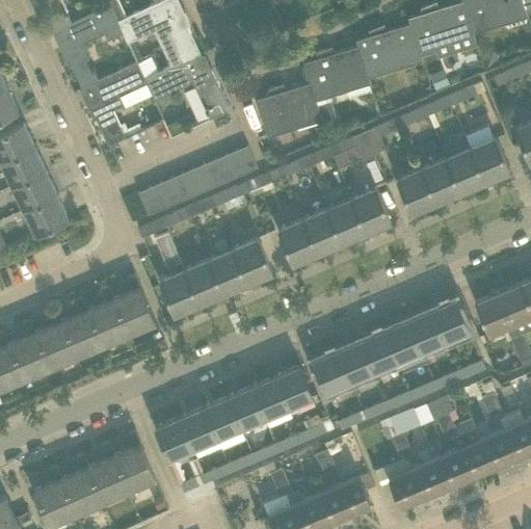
[(35,0),(42,11),(46,10),(55,29),(72,22),(61,0),(35,0)]
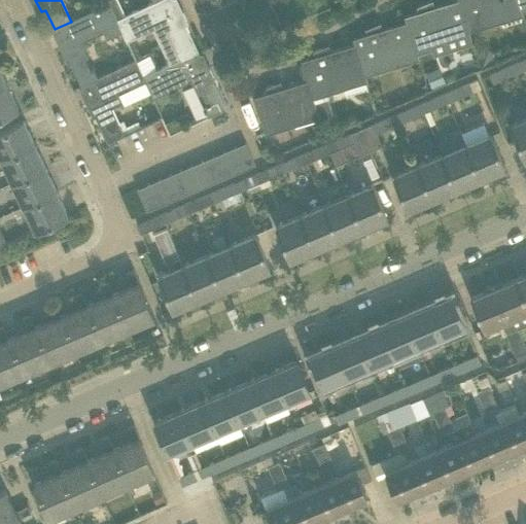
[(151,31),(168,66),(196,54),(186,33),(190,31),(175,0),(172,0),(171,1),(170,0),(160,0),(153,3),(115,21),(121,34),(126,42),(151,31)]
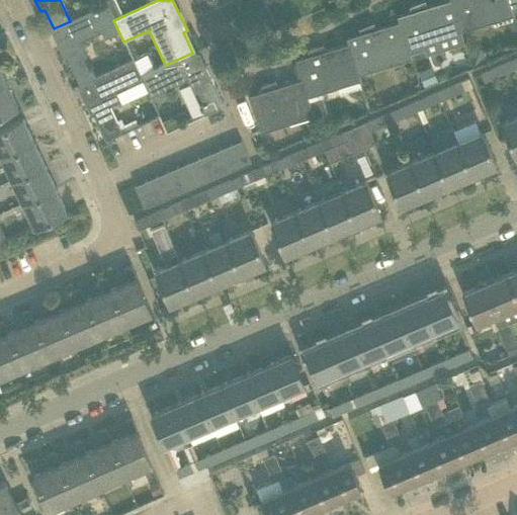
[(196,0),(202,13),(219,5),(216,0),(196,0)]
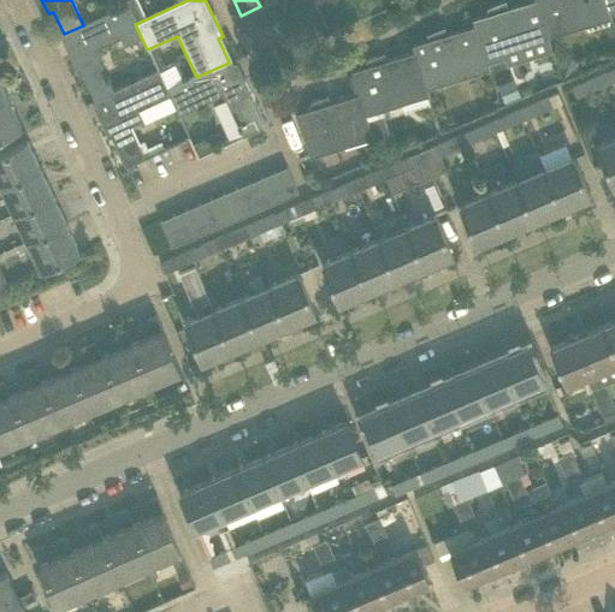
[(534,0),(536,1),(547,37),(583,25),(584,30),(589,34),(610,27),(610,19),(608,11),(603,0),(534,0)]
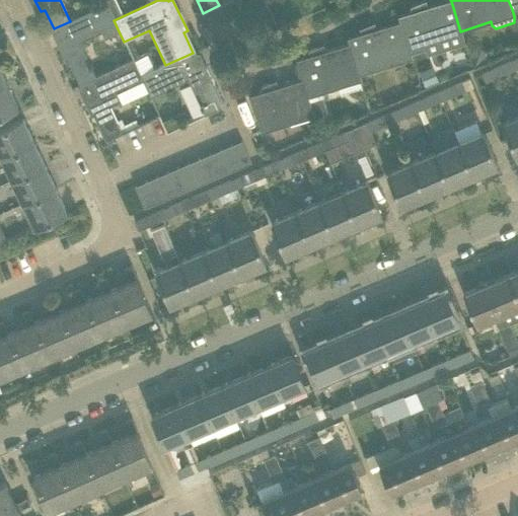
[(517,0),(508,0),(512,9),(517,7),(517,0)]
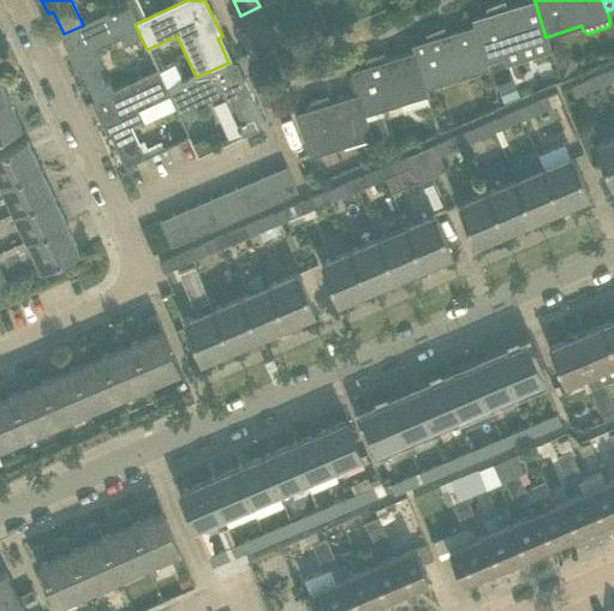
[(474,28),(486,66),(520,54),(522,60),(550,52),(546,37),(535,1),(507,11),(505,3),(487,11),(488,16),(471,21),(474,28)]
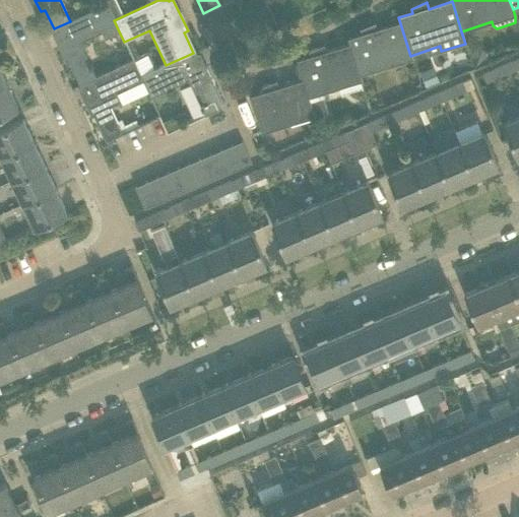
[(71,65),(79,84),(95,76),(80,43),(103,33),(106,40),(120,34),(114,20),(107,4),(70,21),(54,28),(55,33),(52,35),(67,67),(71,65)]
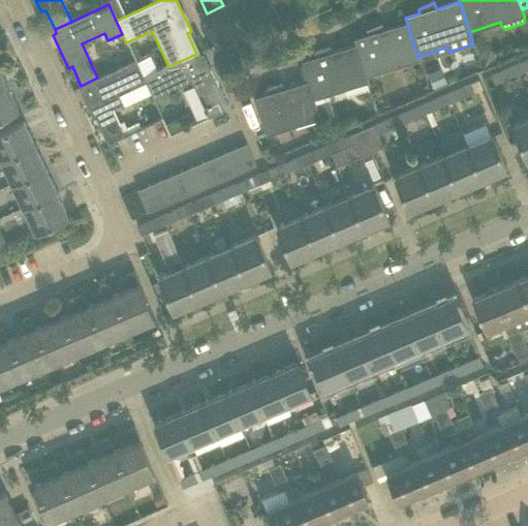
[(356,45),(366,76),(414,60),(415,63),(420,62),(417,57),(407,24),(384,31),(382,25),(366,31),(368,35),(354,39),(356,45)]
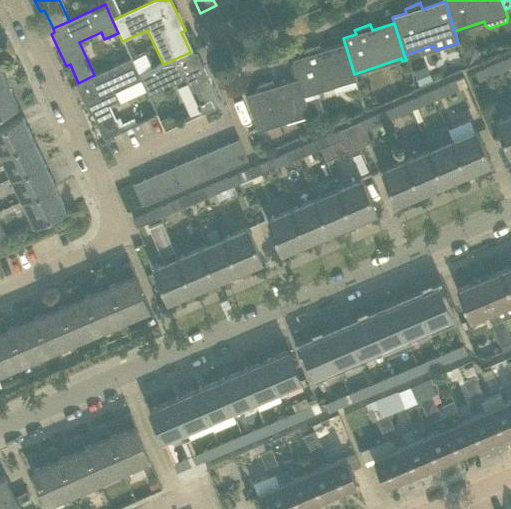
[(305,56),(292,60),(298,80),(303,96),(317,91),(334,86),(337,94),(358,87),(354,74),(345,44),(321,52),(319,45),(304,52),(305,56)]
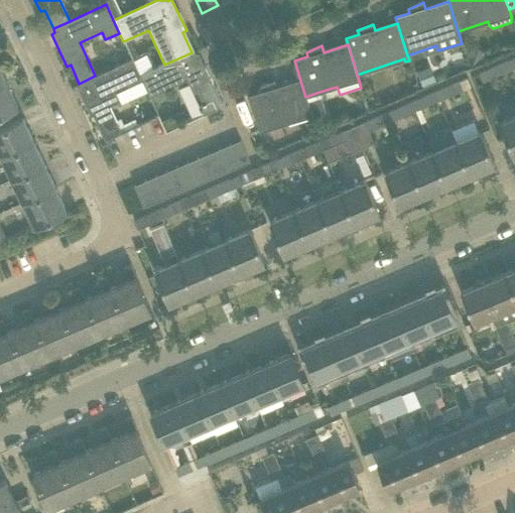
[(466,53),(470,67),(483,61),(484,53),(474,48),(466,53)]
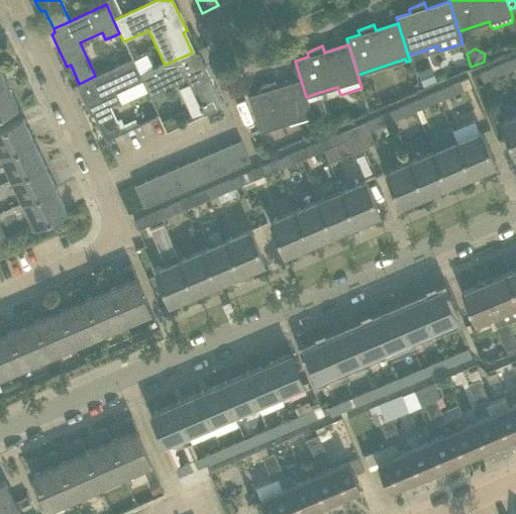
[(165,65),(140,77),(139,77),(147,93),(149,98),(187,80),(203,115),(218,108),(209,88),(213,86),(198,55),(194,57),(192,53),(165,65)]
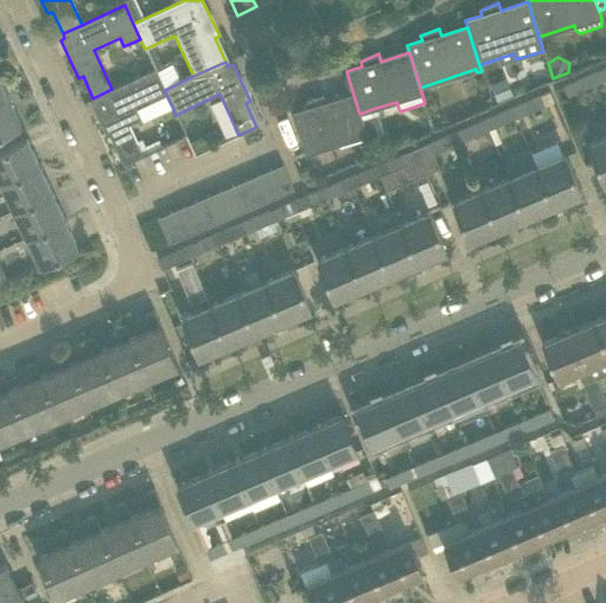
[(95,103),(91,106),(109,143),(113,141),(125,166),(142,156),(128,126),(141,120),(144,123),(173,109),(164,90),(165,90),(154,69),(123,84),(112,89),(93,98),(95,103)]
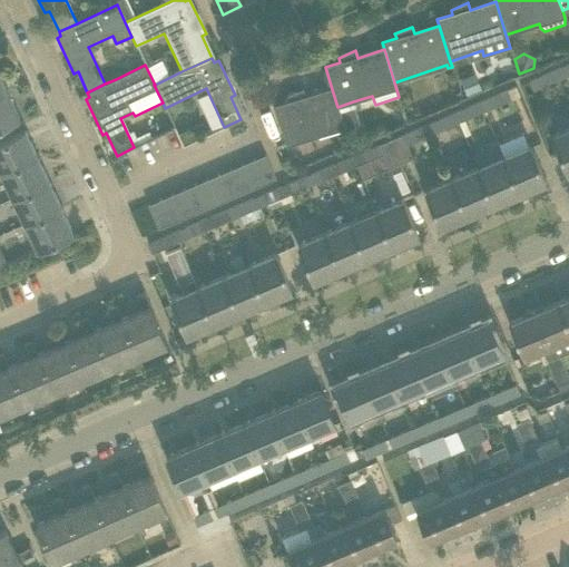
[(557,70),(541,77),(546,86),(560,80),(557,70)]
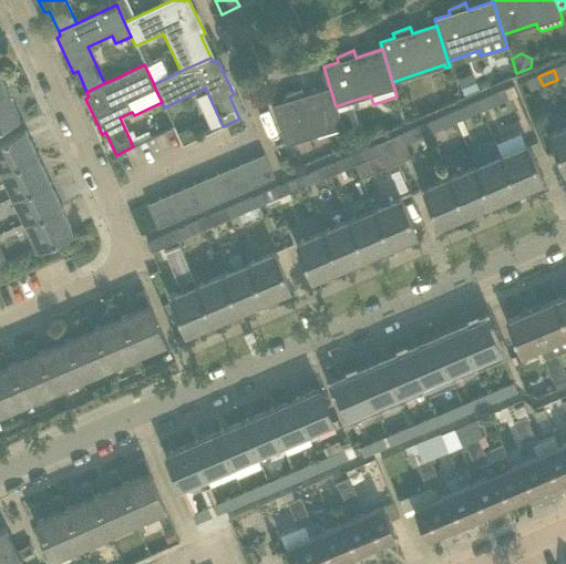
[(474,75),(460,82),(465,96),(480,91),(474,75)]
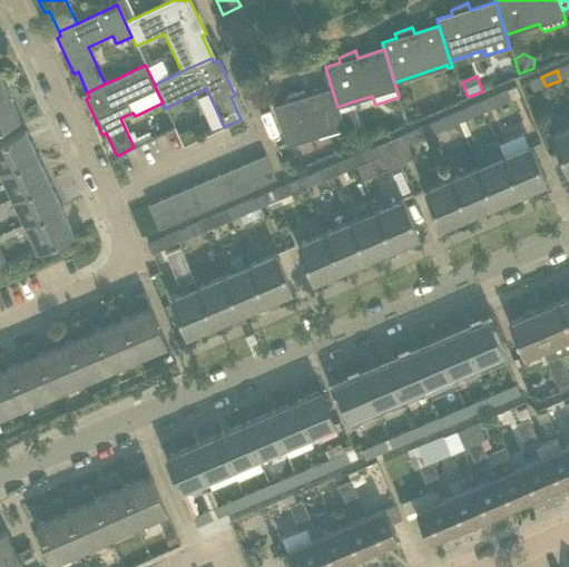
[(344,130),(332,89),(306,97),(304,90),(287,98),(288,103),(274,107),(287,147),(340,129),(341,132),(344,130)]
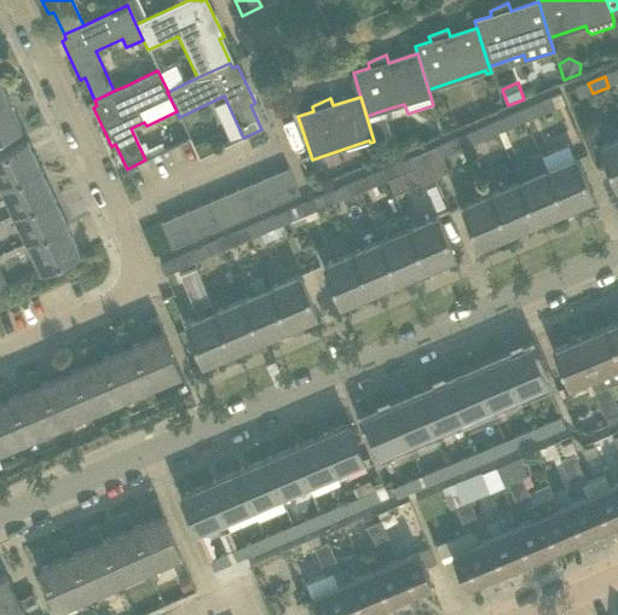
[(521,111),(526,122),(556,109),(552,98),(521,111)]
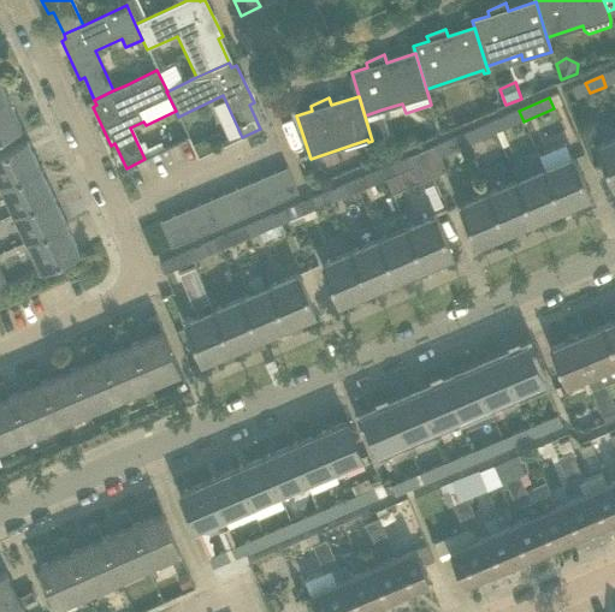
[(0,137),(21,129),(7,100),(0,102),(0,137)]
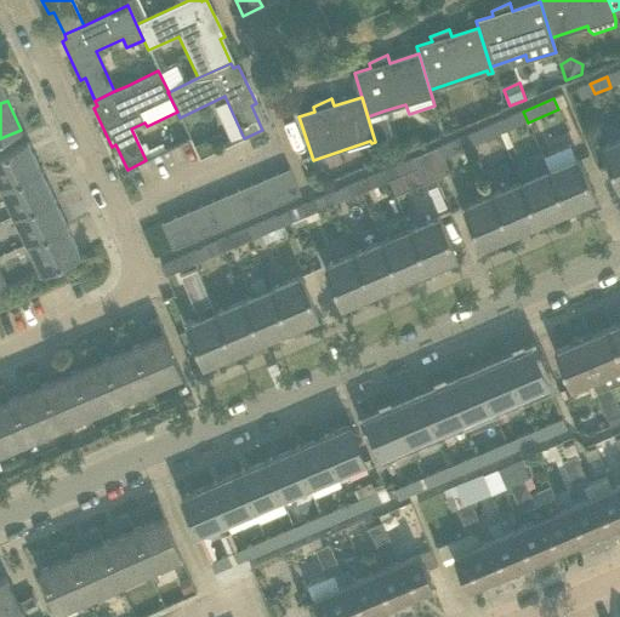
[(523,112),(495,124),(500,133),(528,123),(523,112)]
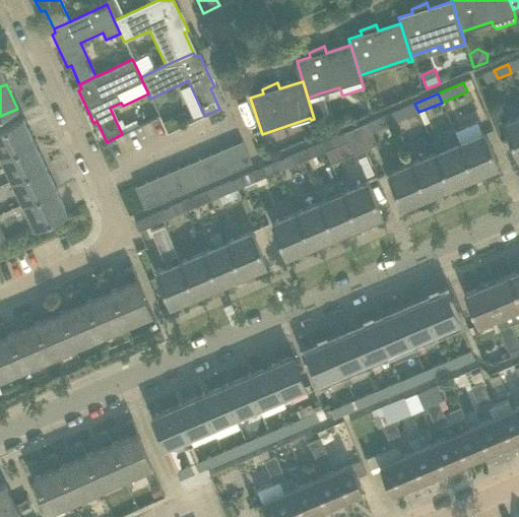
[(324,99),(309,103),(314,119),(328,114),(324,99)]
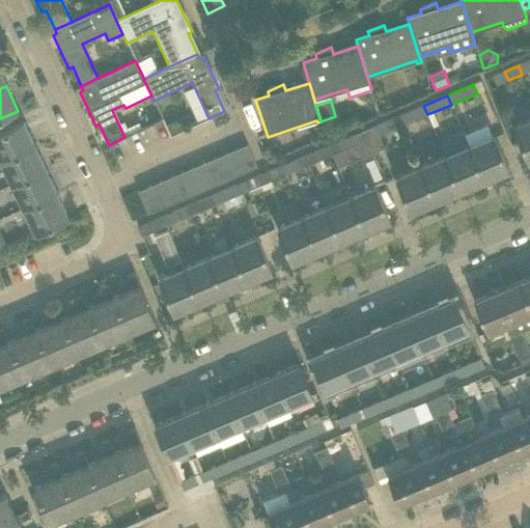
[(427,114),(423,106),(399,116),(403,124),(427,114)]
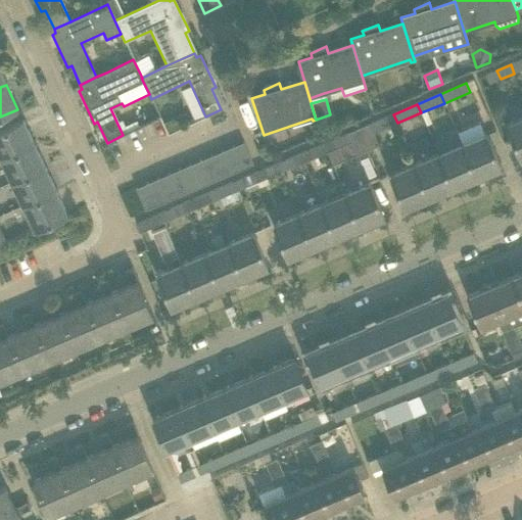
[(358,128),(368,151),(379,147),(373,133),(397,123),(393,114),(369,125),(368,124),(358,128)]
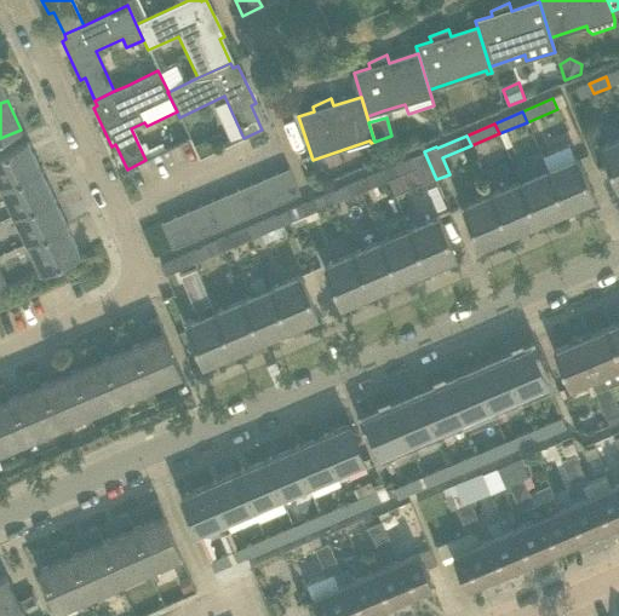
[(618,142),(602,149),(618,186),(618,142)]
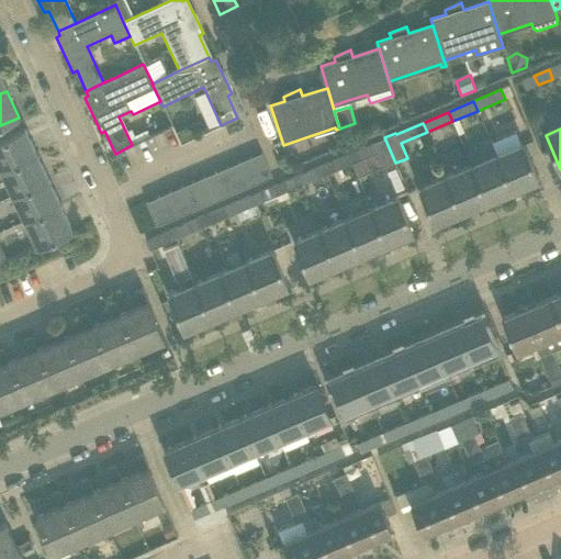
[(0,141),(0,169),(1,171),(36,155),(24,130),(0,141)]
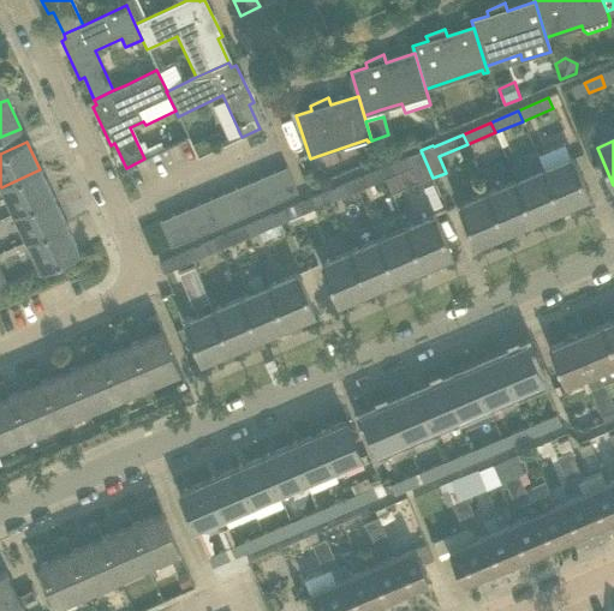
[(544,171),(561,210),(590,197),(573,157),(570,159),(565,147),(538,157),(544,171)]
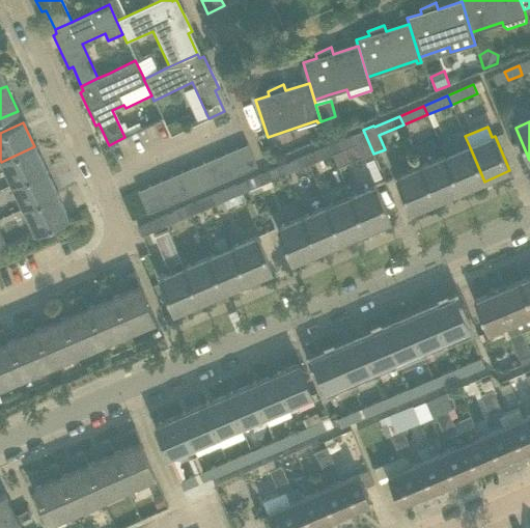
[(363,158),(373,154),(363,130),(353,135),(357,143),(363,158)]
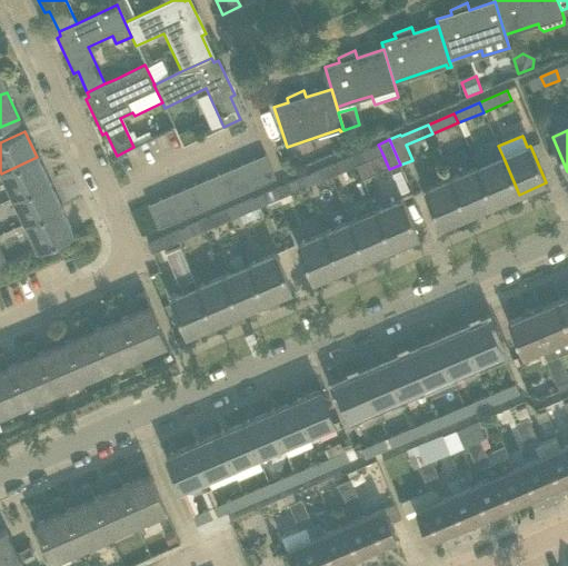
[(351,156),(356,166),(382,154),(378,145),(351,156)]
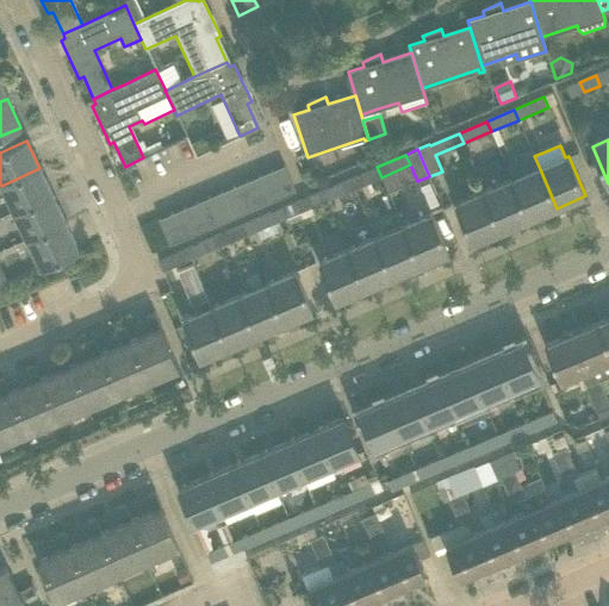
[(529,220),(557,208),(540,169),(534,156),(507,168),(511,181),(513,181),(529,220)]
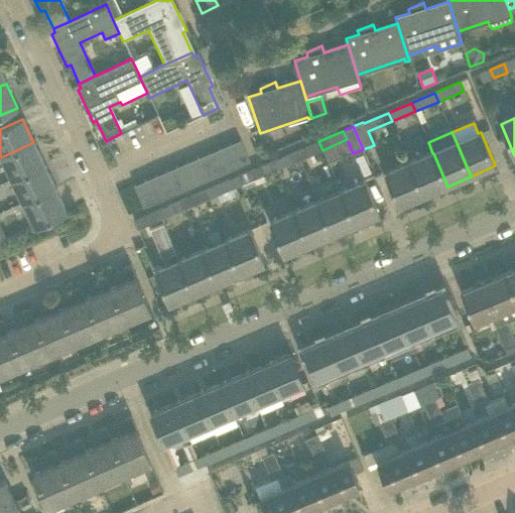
[(239,166),(249,161),(240,140),(229,145),(239,166)]
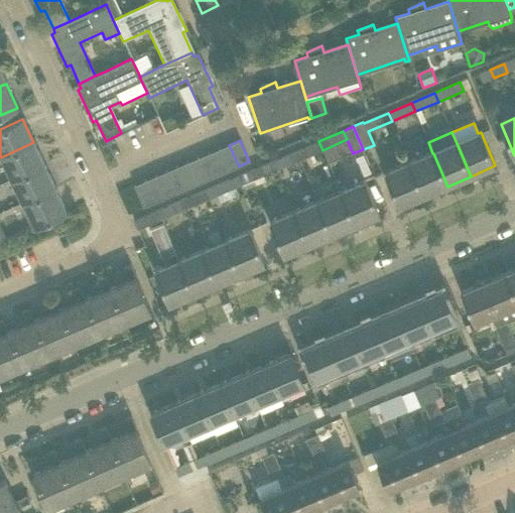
[(307,156),(323,150),(318,141),(304,147),(307,156)]
